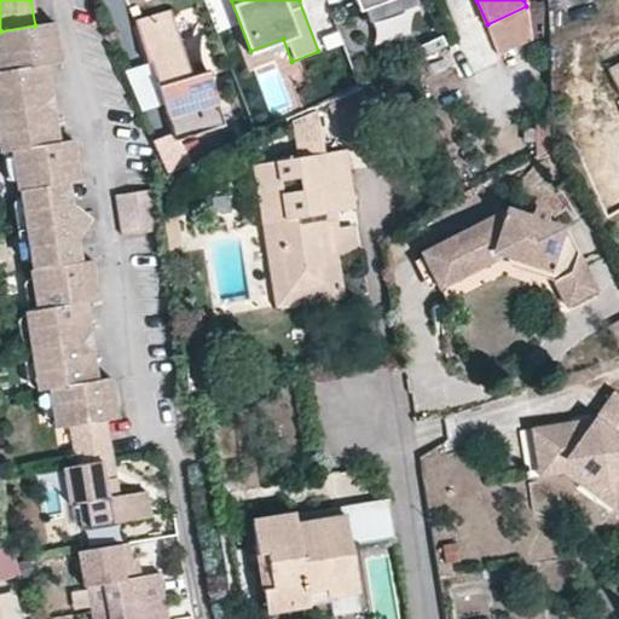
[(487,24),(498,56),(532,39),(526,6),(487,24)]
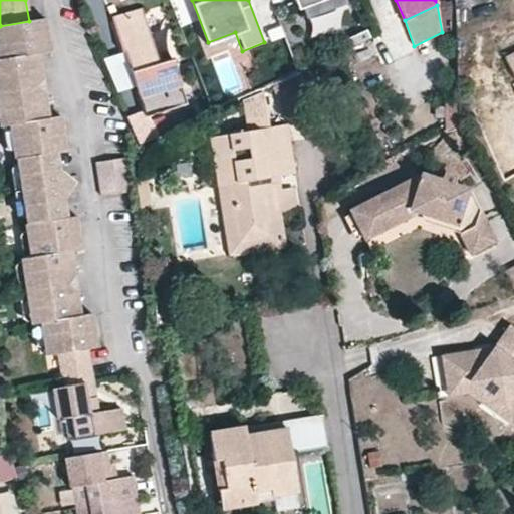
[(123,53),(126,53),(144,109),(125,115),(137,144),(154,136),(148,115),(186,104),(173,61),(159,65),(145,18),(143,13),(113,21),(123,53)]
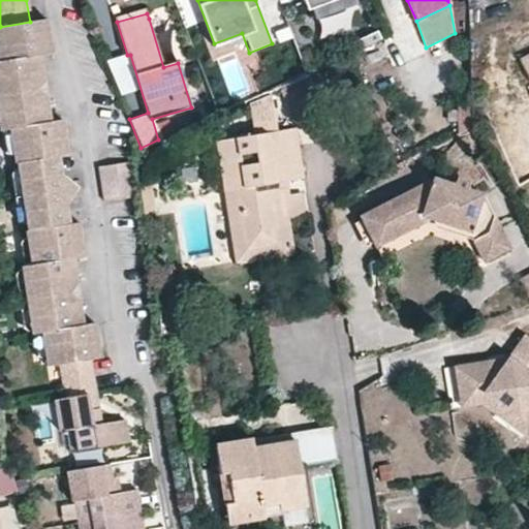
[(0,26),(0,60),(30,56),(38,55),(51,53),(45,20),(30,22),(0,27),(0,26)]
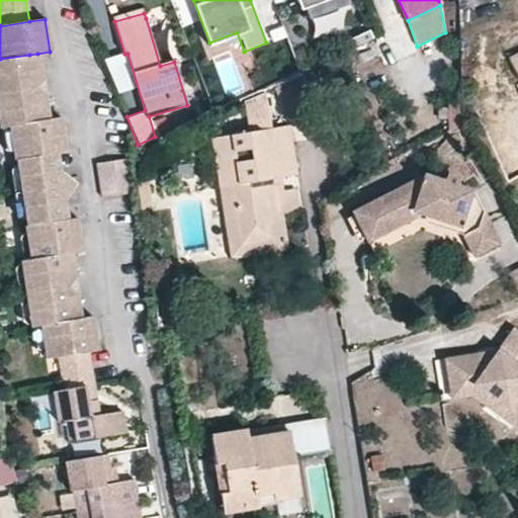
[(122,52),(106,57),(117,92),(134,87),(122,52)]
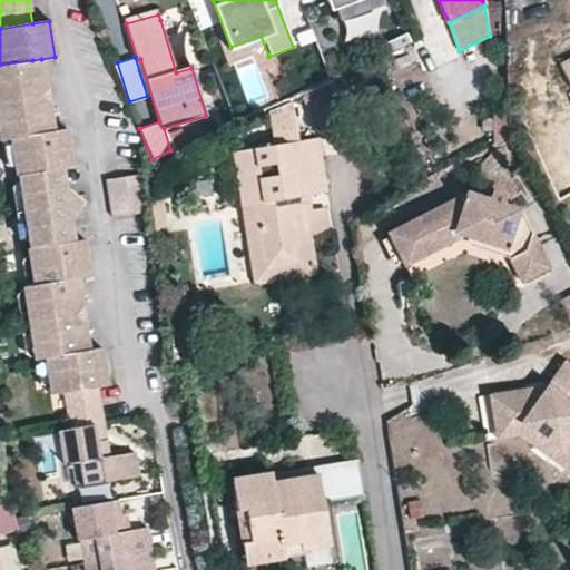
[(37,89),(45,88),(41,59),(32,60),(37,89)]
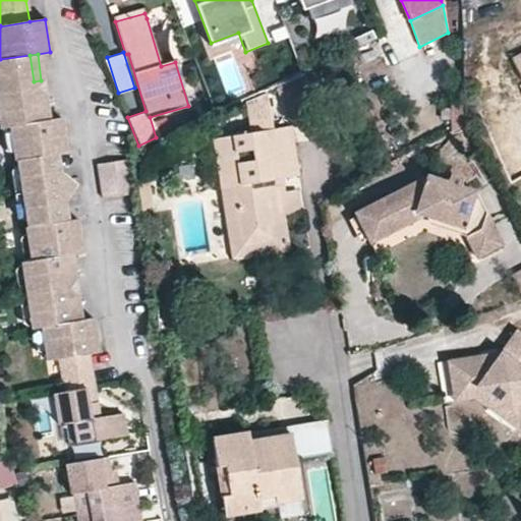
[(520,81),(520,54),(509,61),(520,81)]
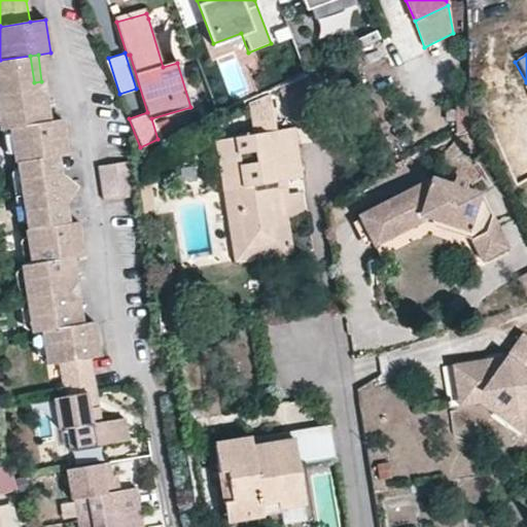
[(39,123),(36,96),(34,82),(30,56),(0,60),(0,123),(1,129),(10,128),(39,123)]
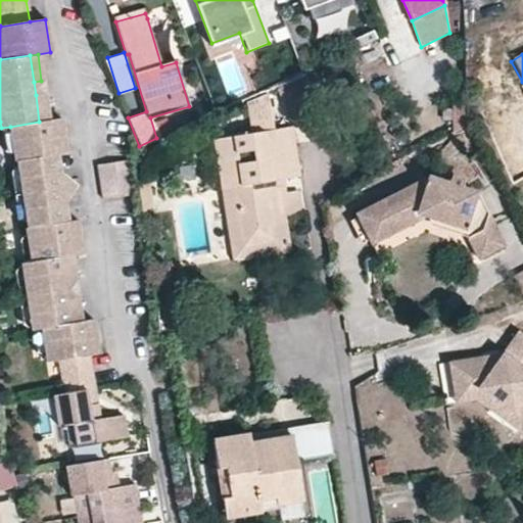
[(279,94),(292,122),(320,108),(307,81),(279,94)]
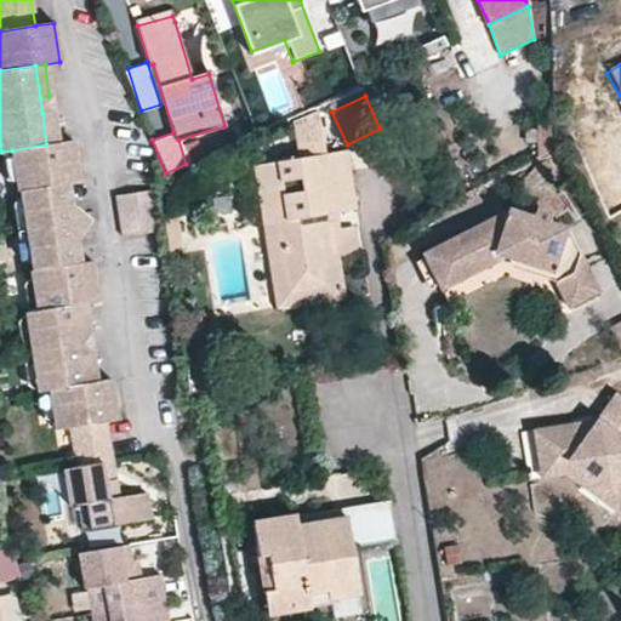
[(328,153),(319,106),(297,115),(305,157),(328,153)]
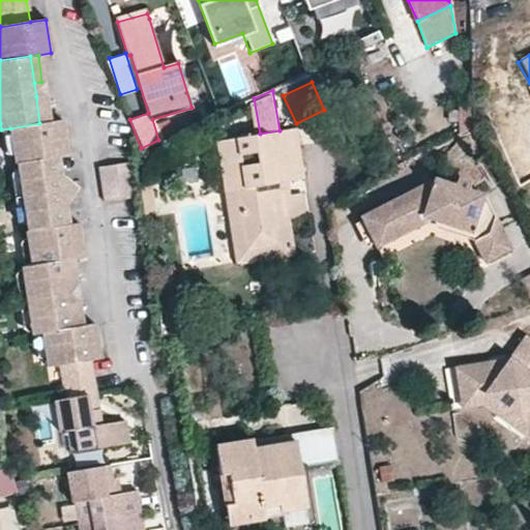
[(39,123),(48,122),(45,95),(36,96),(39,123)]
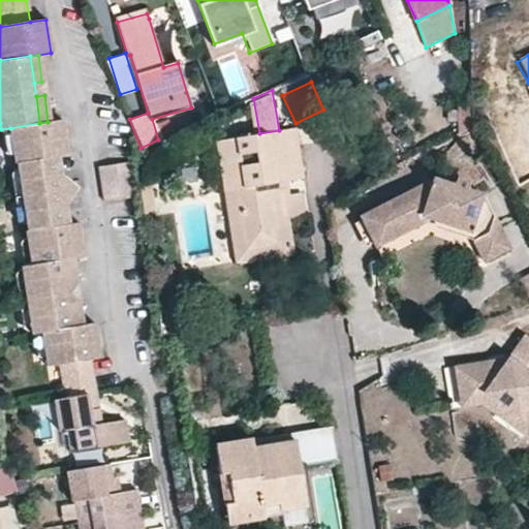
[(14,162),(18,162),(48,158),(58,156),(65,155),(60,121),(48,122),(39,123),(10,128),(14,162)]
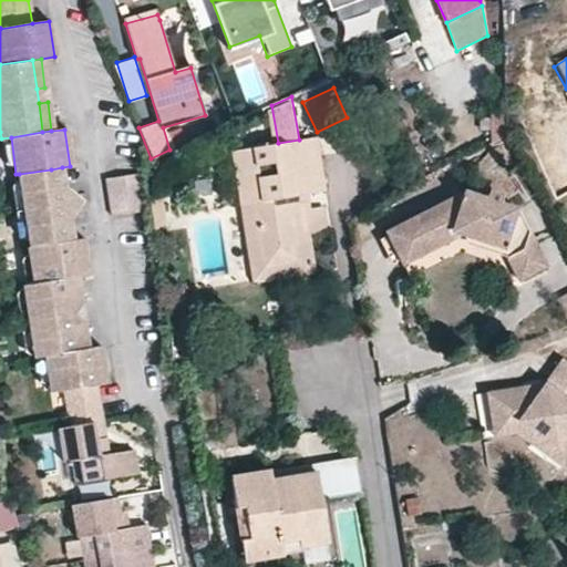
[(310,259),(306,228),(300,195),(308,193),(325,191),(318,137),(233,151),(241,204),(254,202),(263,267),(310,259)]
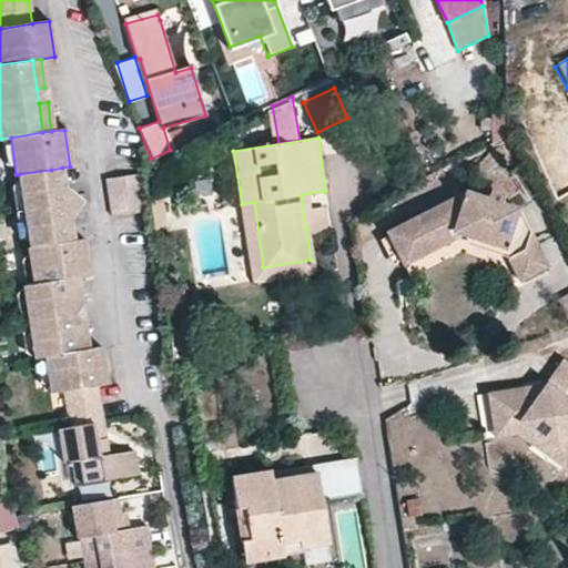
[(62,168),(51,170),(61,242),(72,240),(62,168)]
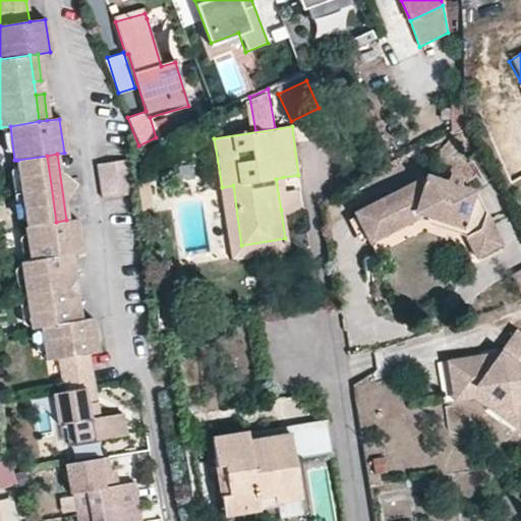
[(47,156),(17,160),(27,226),(56,222),(47,156)]
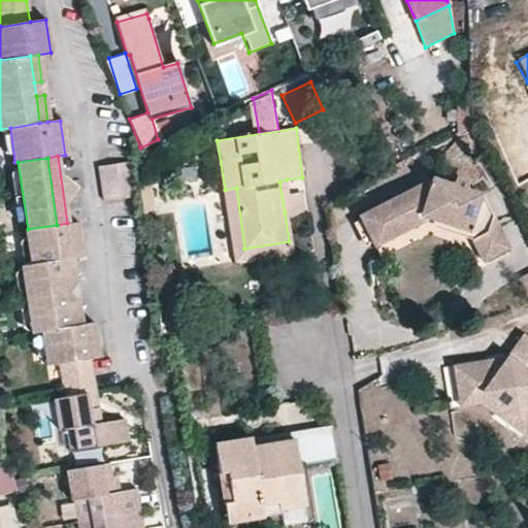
[(97,164),(102,200),(133,195),(127,160),(97,164)]
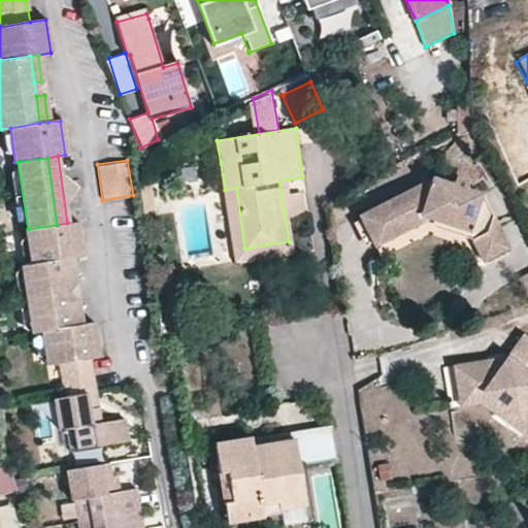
[(512,248),(482,193),(432,176),(358,216),(375,248),(429,219),(468,232),(484,262),(512,248)]
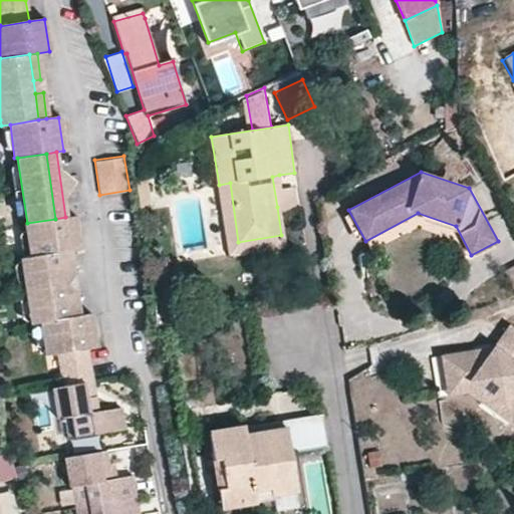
[(281,189),(279,175),(272,177),(277,207),(292,205),(290,189),(281,189)]
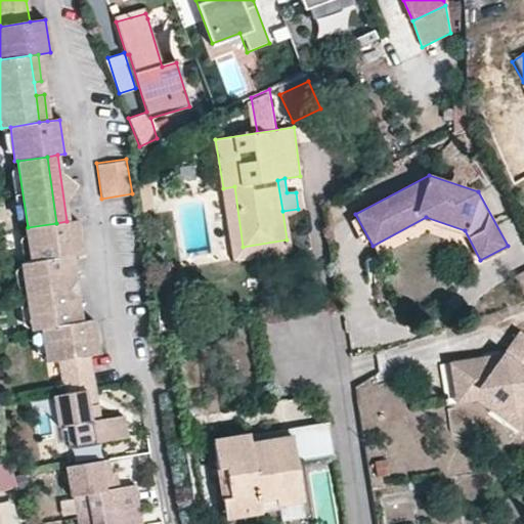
[(155,217),(149,183),(139,184),(141,194),(144,219),(155,217)]
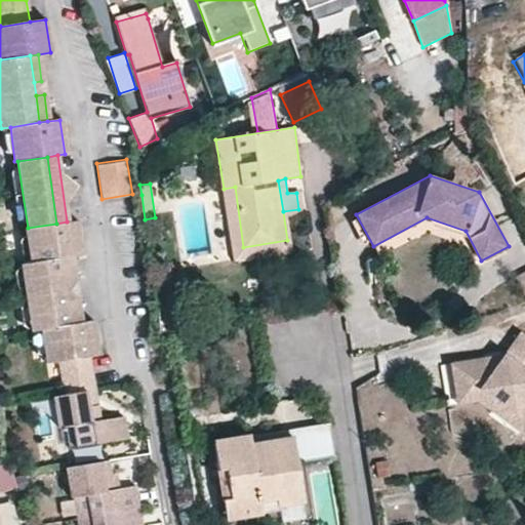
[(224,189),(234,259),(288,253),(287,240),(243,247),(235,187),(224,189)]
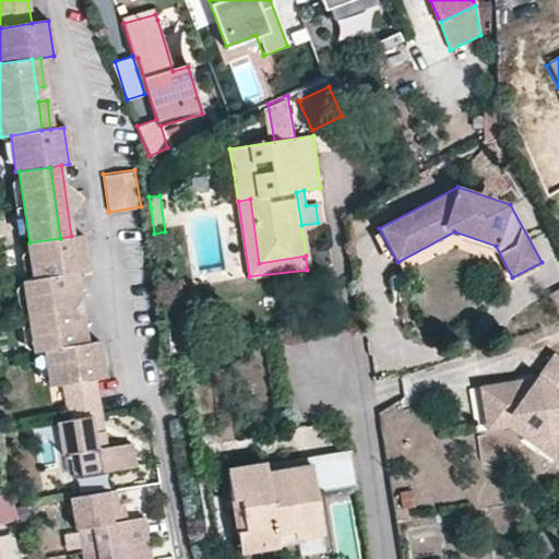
[(71,236),(60,238),(30,242),(27,242),(33,282),(63,277),(72,275),(87,273),(83,246),(81,235),(71,236)]
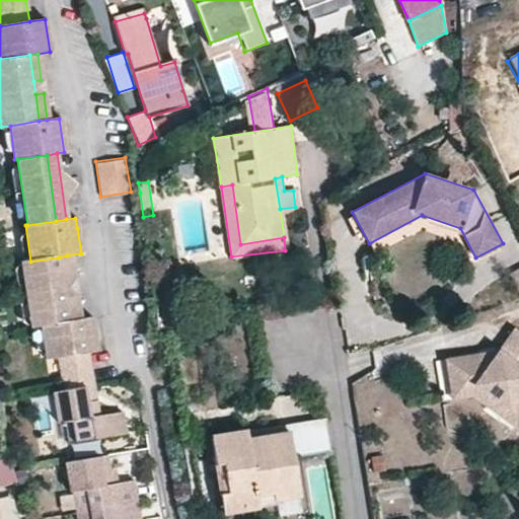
[(67,255),(59,257),(64,284),(71,283),(67,255)]
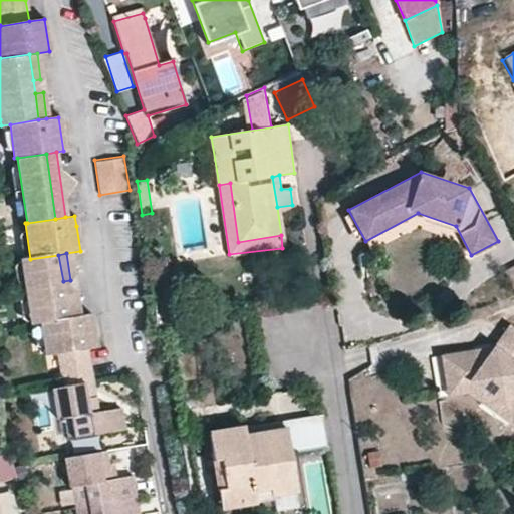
[(68,318),(64,292),(63,281),(58,255),(30,259),(21,261),(26,293),(31,324),(39,322),(68,318)]
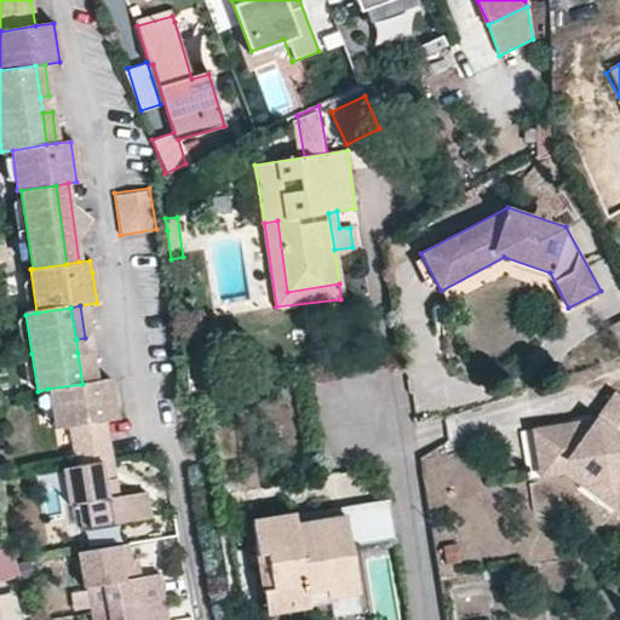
[(82,384),(92,383),(87,351),(78,352),(82,384)]
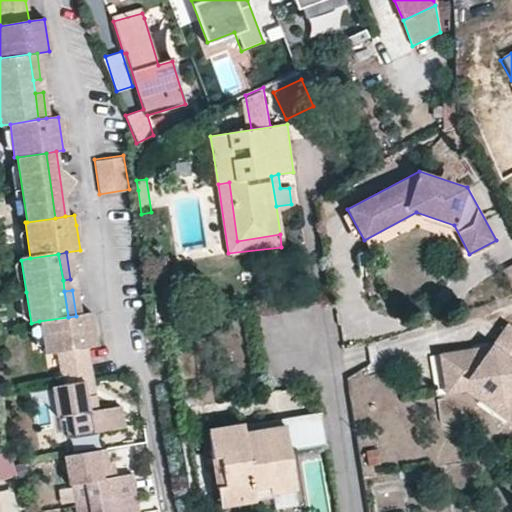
[(39,321),(44,355),(85,348),(93,348),(88,314),(76,316),(68,317),(39,321)]
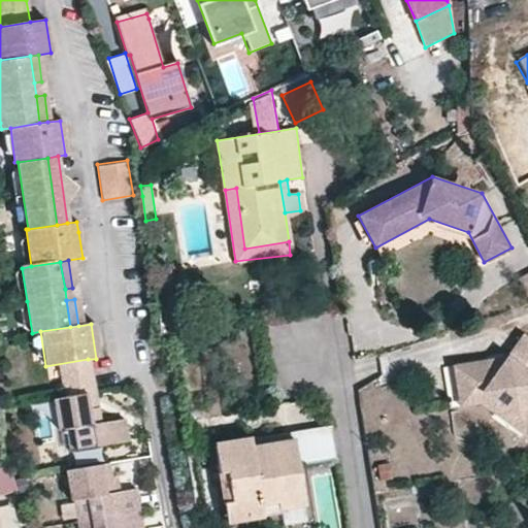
[(458,398),(486,396),(522,418),(515,428),(527,436),(527,338),(526,337),(509,361),(502,370),(491,364),(454,368),(458,398)]
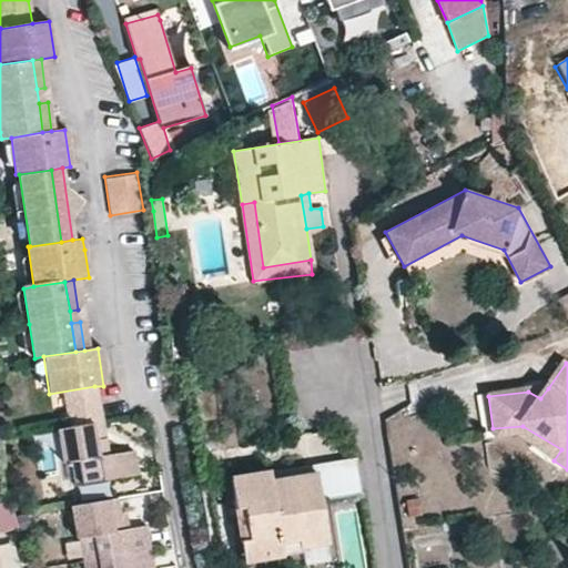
[(49,394),(53,429),(100,422),(94,386),(49,394)]
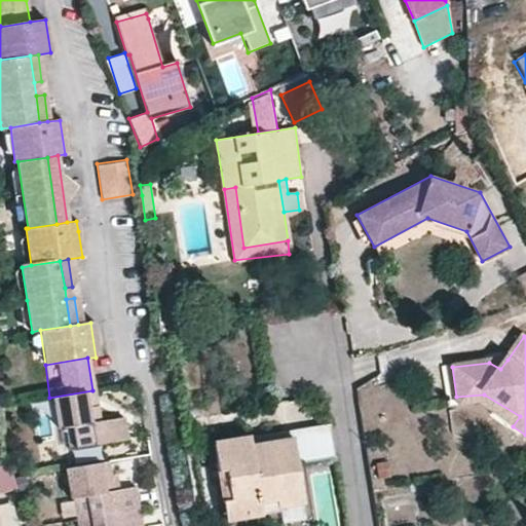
[(120,417),(98,421),(92,390),(49,398),(55,427),(64,427),(68,450),(123,441),(120,417)]
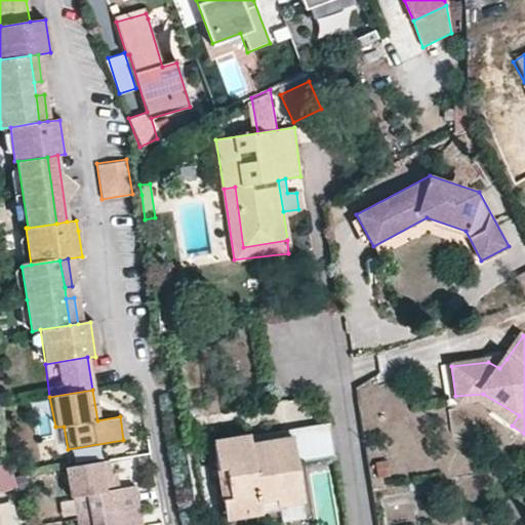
[(457,407),(482,404),(497,415),(494,419),(510,430),(512,426),(519,415),(483,394),(455,396),(457,407)]
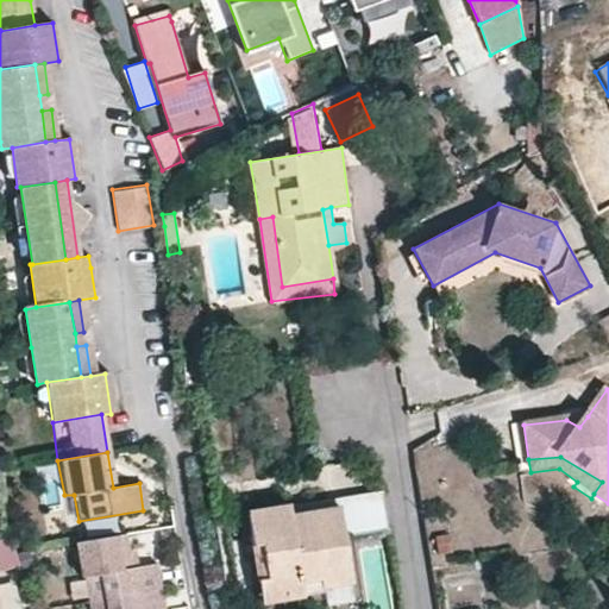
[(390,531),(384,493),(289,506),(290,515),(340,508),(345,538),(390,531)]
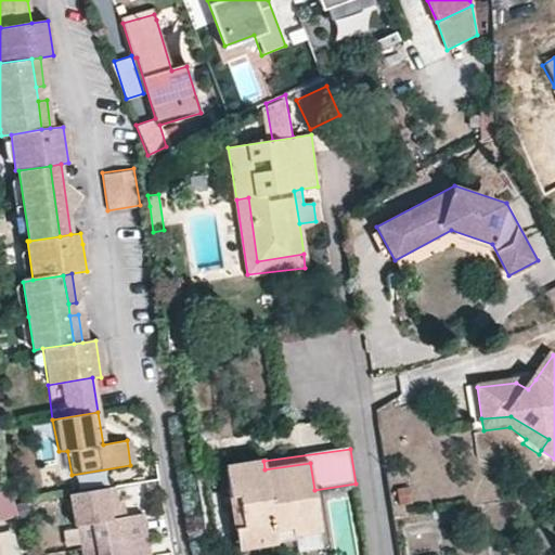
[(234,528),(272,523),(273,528),(292,526),(293,533),(295,533),(321,530),(314,490),(310,463),(265,469),(263,461),(224,466),(234,528)]
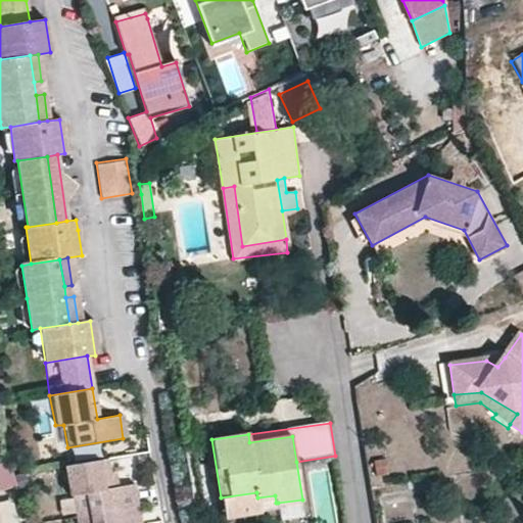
[(138,504),(135,483),(115,486),(110,459),(69,464),(73,492),(89,490),(92,510),(138,504)]
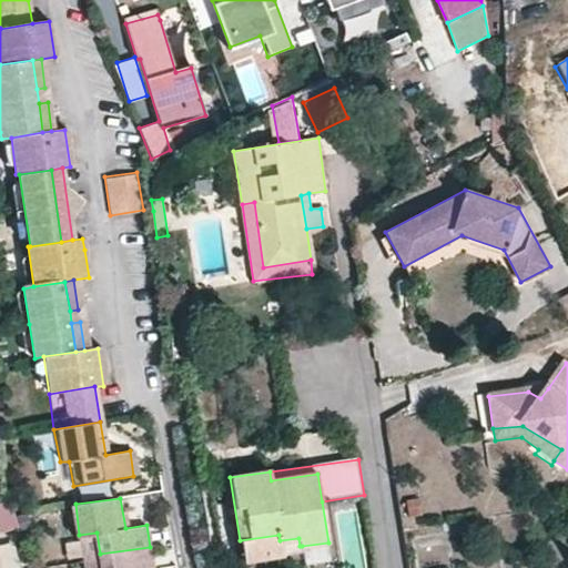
[(240,540),(244,560),(303,551),(302,546),(300,546),(298,538),(280,540),(279,535),(240,540)]
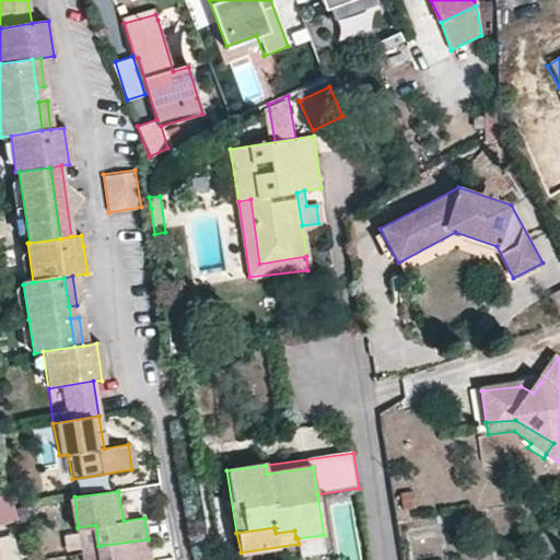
[(98,546),(100,559),(150,559),(148,539),(98,546)]
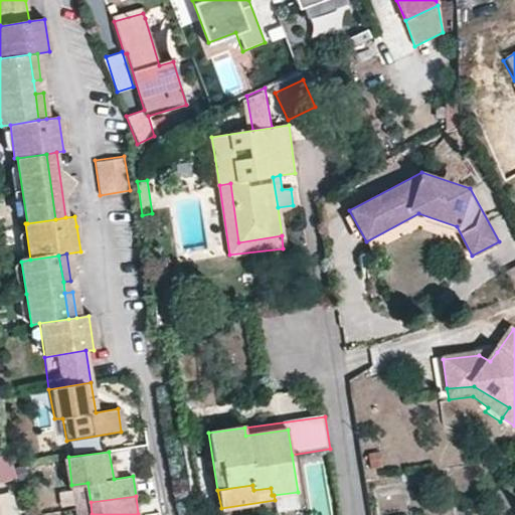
[(92,514),(91,502),(79,504),(79,514),(92,514)]
